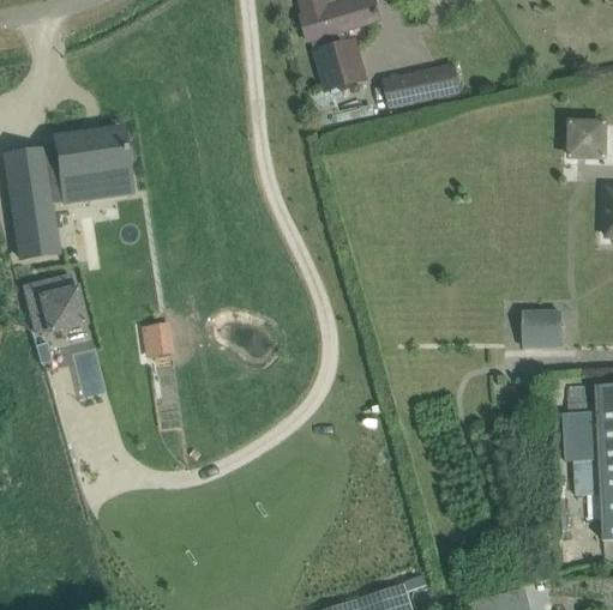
[(346,0),(325,6),(323,0),(299,0),(304,13),(300,14),(306,37),(311,36),(325,85),(365,73),(353,36),(341,40),(337,28),(379,14),(374,0),(346,0)]
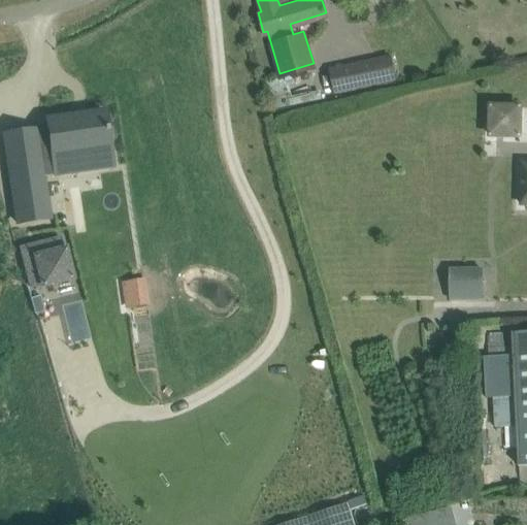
[(369,60),(354,63),(358,86),(374,83),(369,60)]
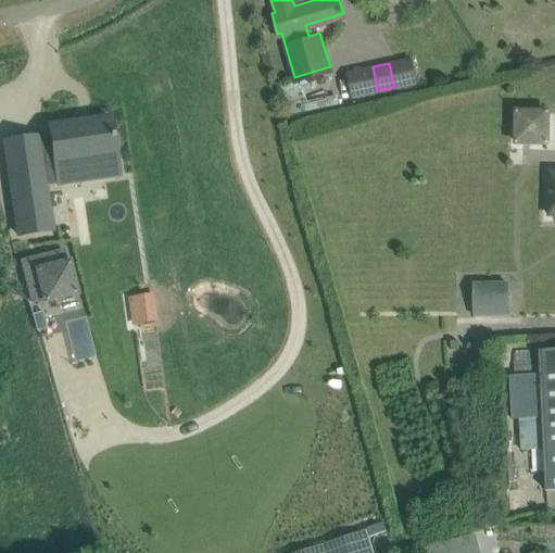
[(514,108),(513,143),(550,145),(550,109),(514,108)]
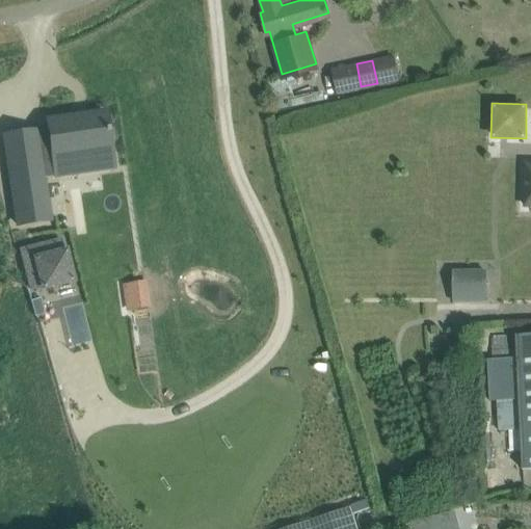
[(35,129),(3,134),(17,223),(49,218),(43,176),(75,172),(72,152),(96,148),(99,167),(113,165),(105,111),(46,120),(48,131),(35,133),(35,129)]
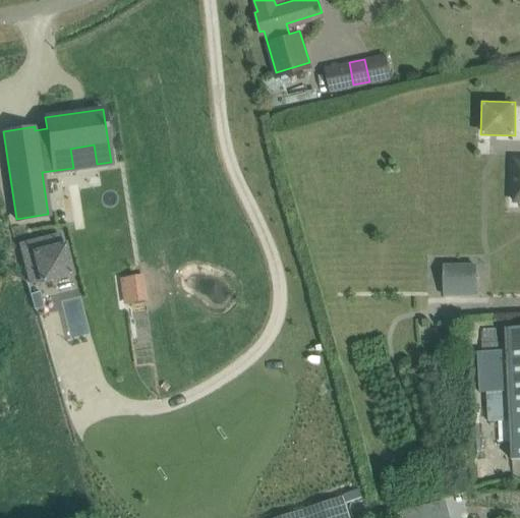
[(59,233),(18,243),(29,283),(36,281),(69,273),(59,233)]
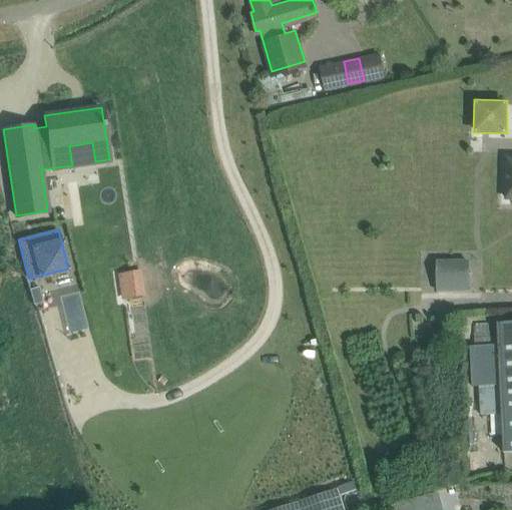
[(435,260),(436,291),(468,291),(468,271),(453,271),(453,259),(435,260)]
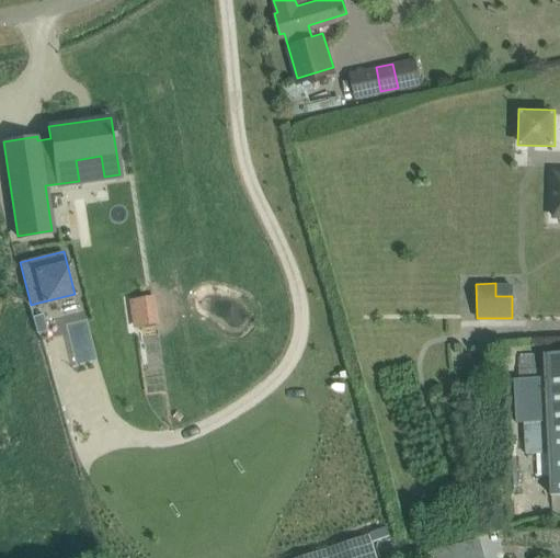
[(42,312),(32,316),(36,332),(45,330),(42,312)]
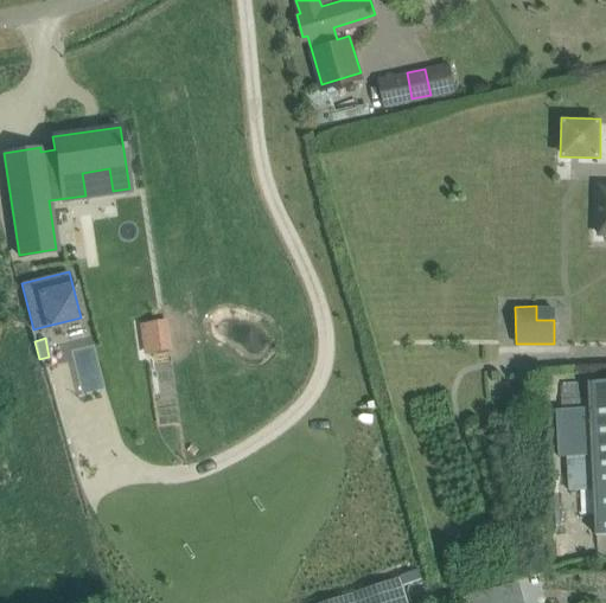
[(560,406),(555,406),(557,454),(566,454),(584,454),(592,453),(592,454),(595,533),(605,532),(605,379),(588,380),(589,405),(560,406)]
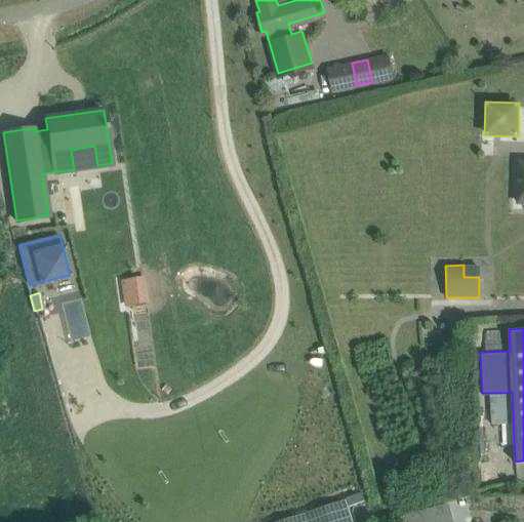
[(452,521),(446,500),(405,512),(408,521),(452,521)]
